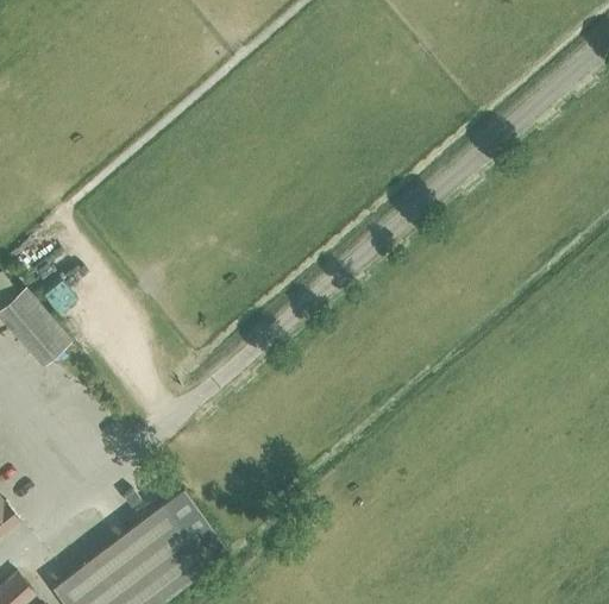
[(8,302),(19,293),(4,275),(0,277),(0,301),(4,299),(8,302)]
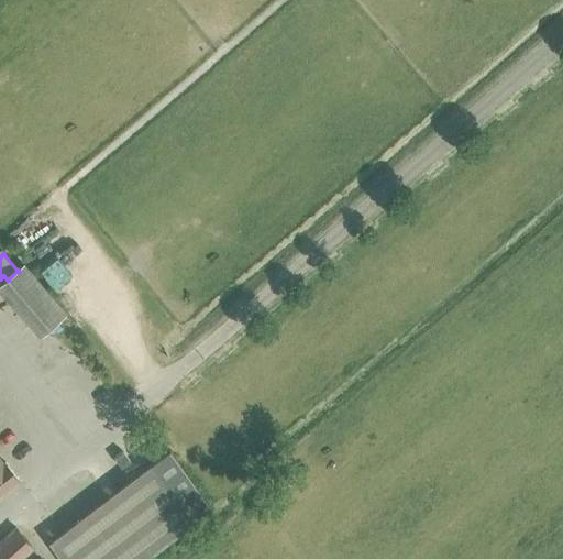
[(69,315),(24,265),(0,287),(0,292),(42,339),(69,315)]
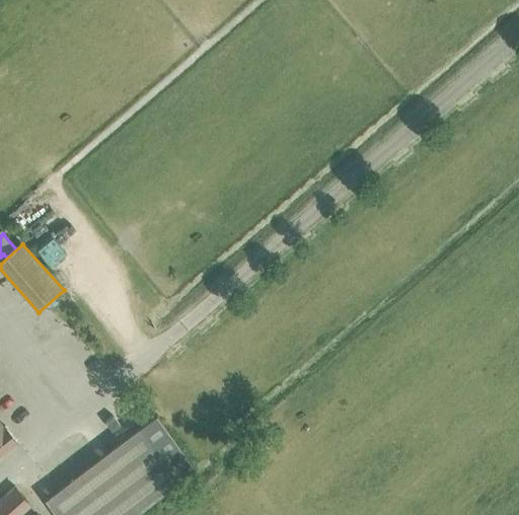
[(0,458),(17,445),(5,430),(4,431),(0,426),(0,458)]
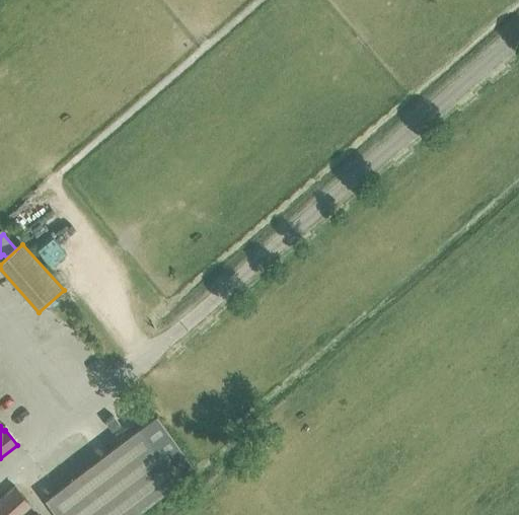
[(137,514),(177,485),(139,431),(44,502),(53,514),(137,514)]
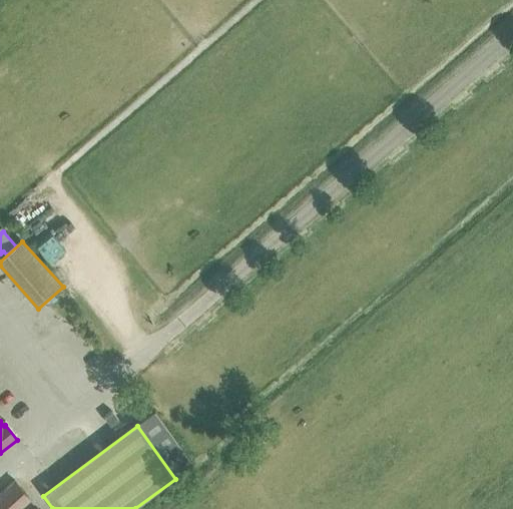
[(23,508),(30,502),(15,484),(0,497),(0,508),(23,508)]
